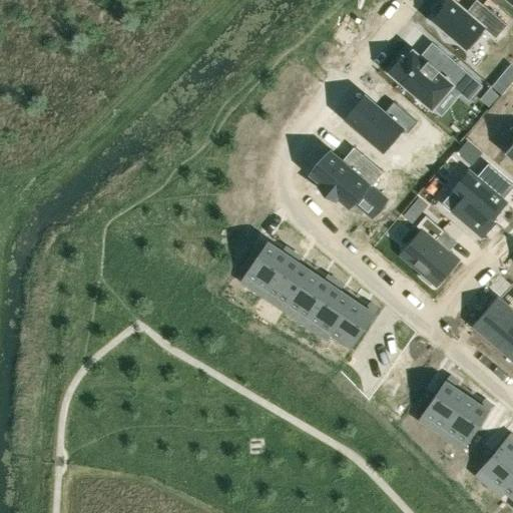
[(441,10),(433,20),(470,51),(487,30),(496,38),(507,25),(482,3),(472,16),(453,0),(446,0),(439,9),(441,10)]
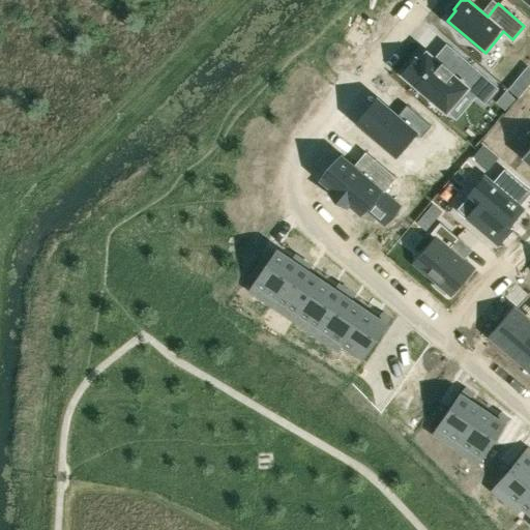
[(416,58),(403,74),(447,112),(467,89),(484,104),(499,87),(451,47),(438,62),(428,53),(420,61),(416,58)]
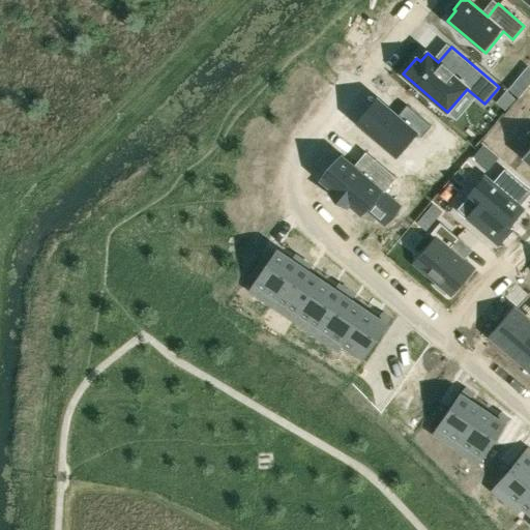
[(385,100),(363,126),(409,166),(431,141),(385,100)]
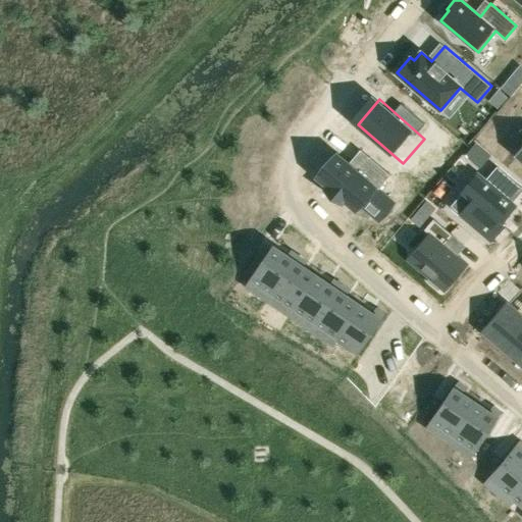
[(336,153),(316,177),(327,187),(324,190),(342,204),(345,201),(356,210),(360,205),(378,221),(395,203),(378,189),(390,175),(368,156),(357,170),(351,165),(336,153)]
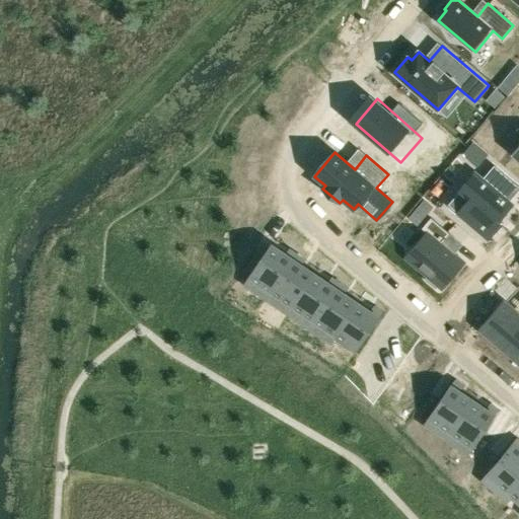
[(474,173),(448,204),(489,238),(501,223),(499,221),(512,205),(509,202),(518,190),(518,186),(494,165),(483,179),(474,173)]
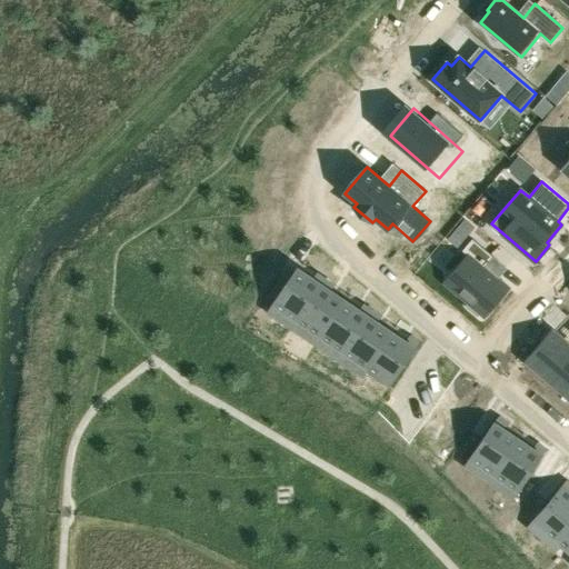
[(468,256),(445,282),(469,302),(466,306),(478,316),(480,312),(485,317),(509,288),(498,278),(485,268),(493,257),(472,239),(462,251),(468,256)]
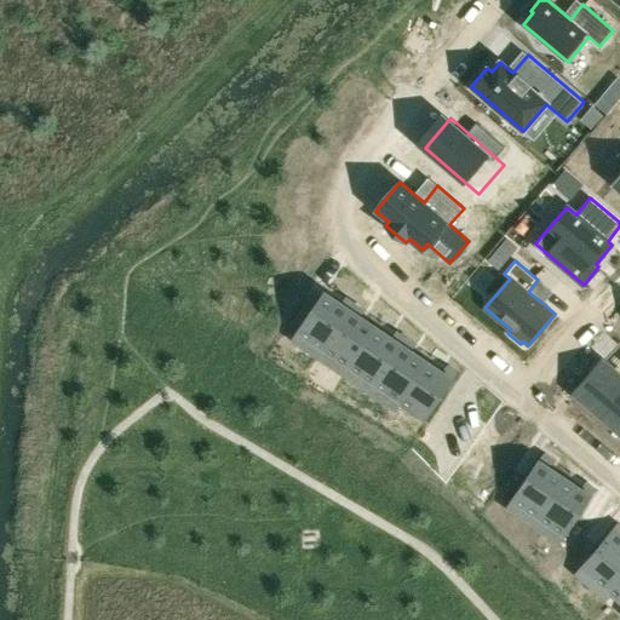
[(325,292),(293,340),(319,357),(355,304),(345,298),(342,304),(325,292)]
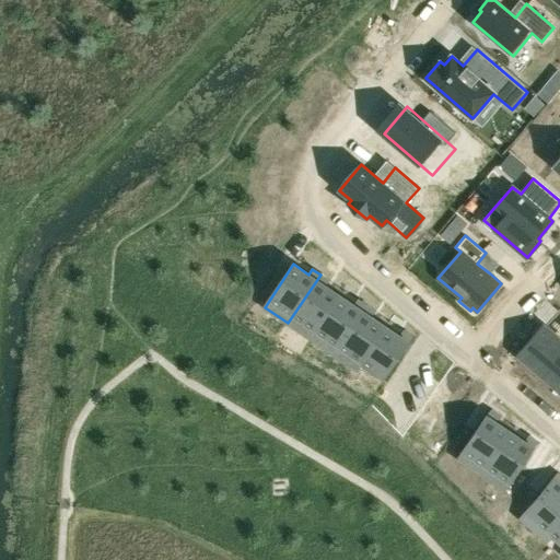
[(321,275),(288,323),(311,338),(340,295),(326,286),(329,280),(321,275)]
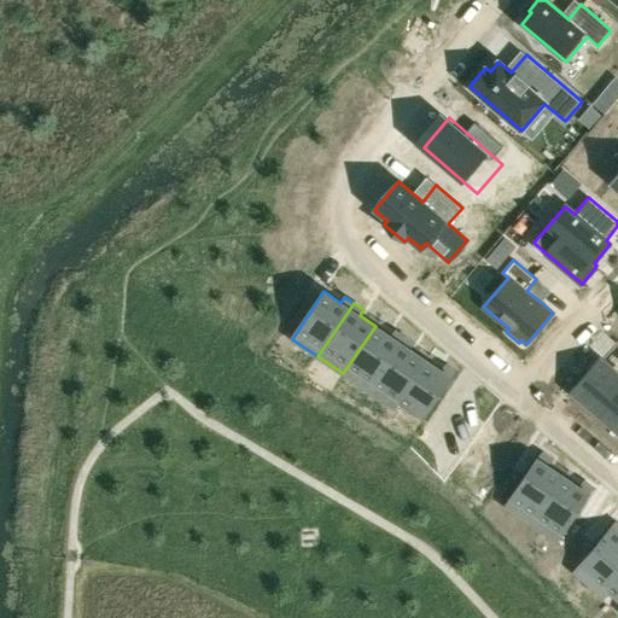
[(375,326),(343,373),(368,391),(404,337),(395,331),(391,337),(375,326)]
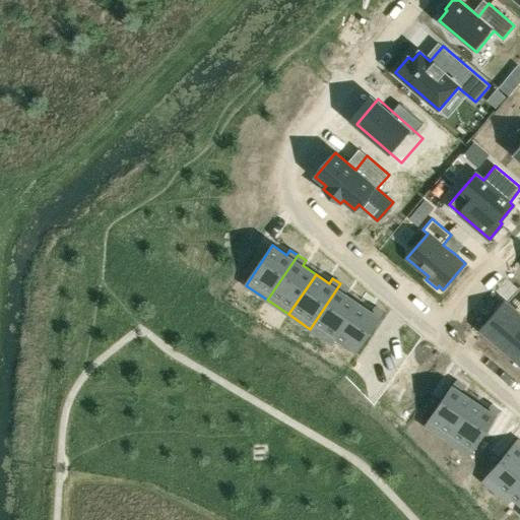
[(340,283),(310,329),(332,343),(336,337),(335,337),(359,303),(345,294),(348,288),(340,283)]
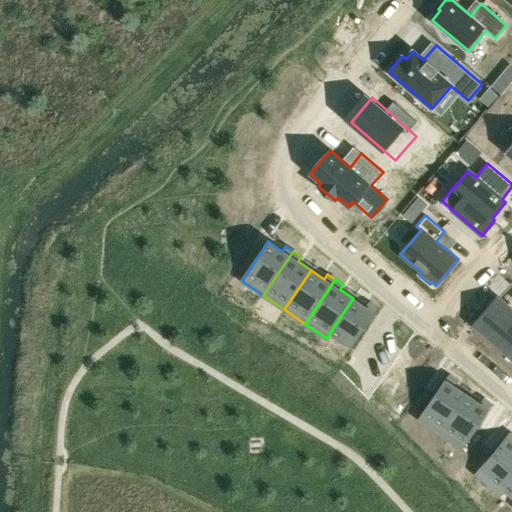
[(353,298),(330,332),(331,332),(352,346),(378,308),(369,302),(366,307),(353,298)]
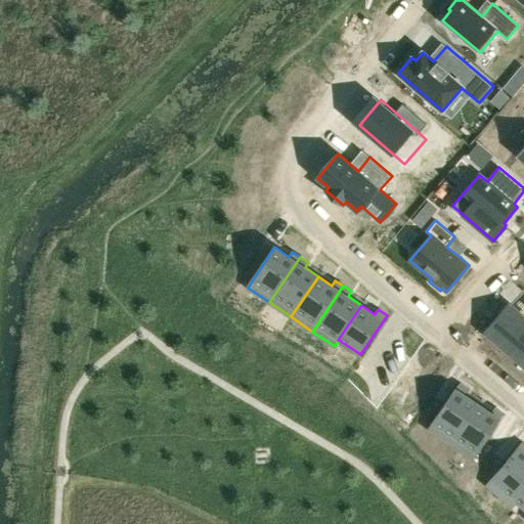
[(523,318),(508,306),(485,333),(522,362),(523,359),(523,318)]
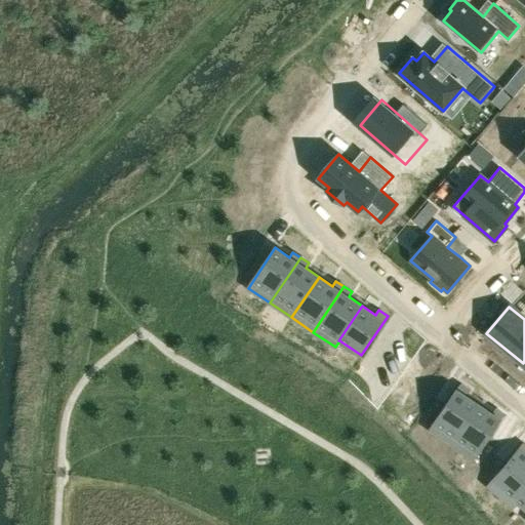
[(460,385),(430,431),(452,445),(479,405),(466,396),(469,391),(460,385)]
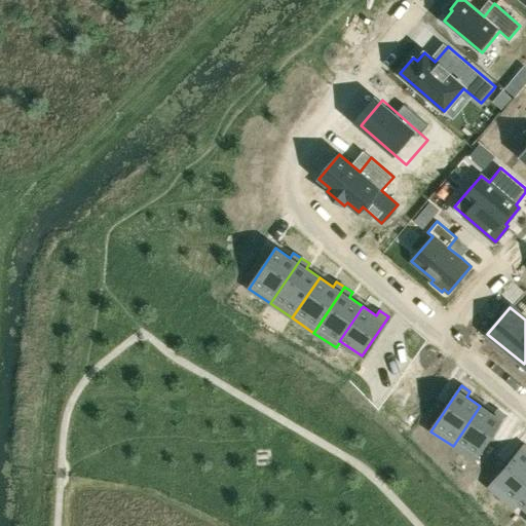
[(480,406),(453,446),(475,461),(505,415),(497,409),(493,414),(480,406)]
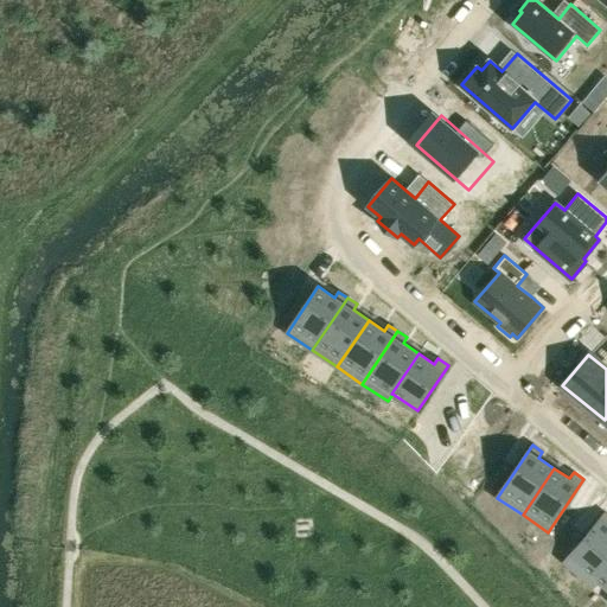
[(606,513),(564,562),(589,582),(594,576),(606,561),(606,513)]
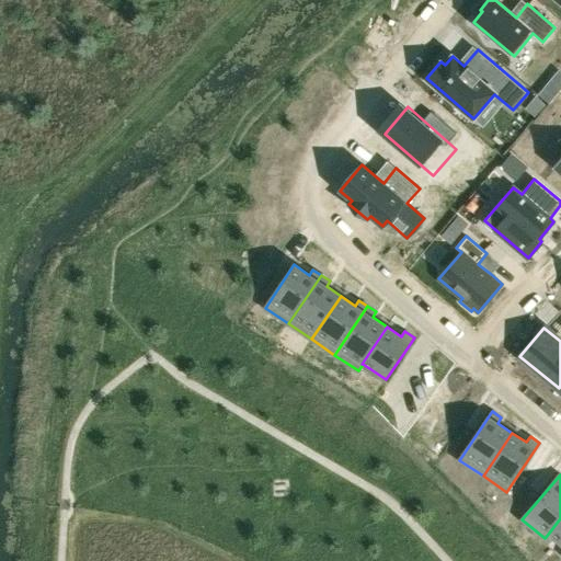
[(560,518),(549,533),(554,537),(560,542),(560,518)]
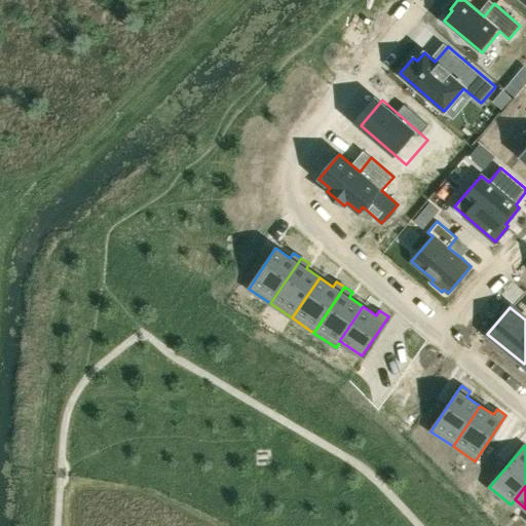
[(515,509),(520,503),(515,499),(511,504),(515,509)]
